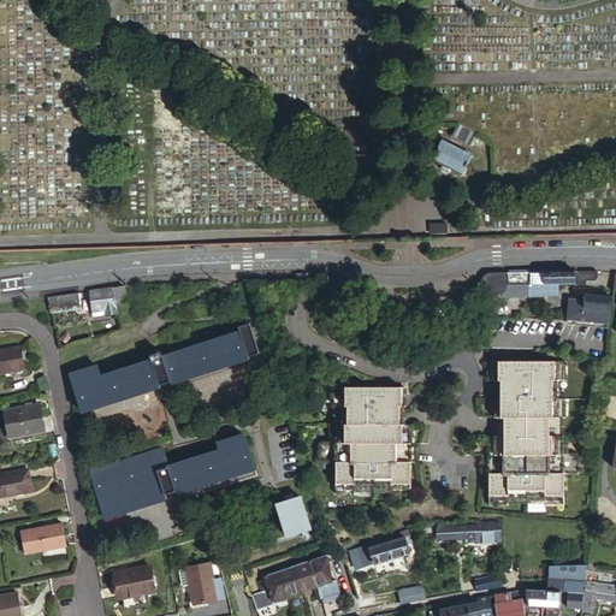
[(471,147),(478,134),(458,124),(451,137),(471,147)]
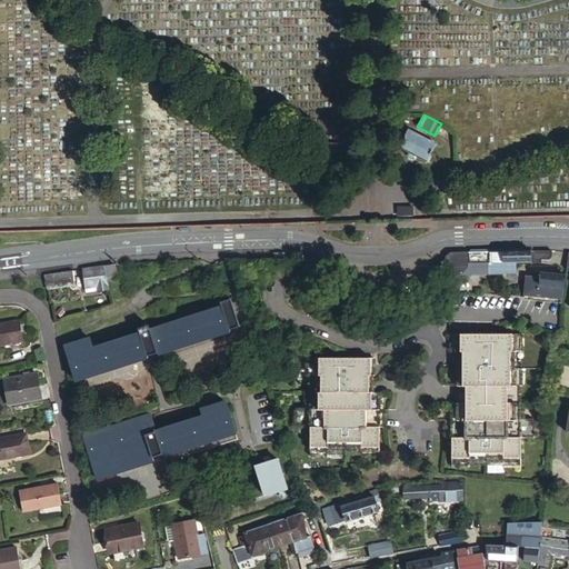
[(426,161),(435,145),(408,131),(400,148),(410,152),(417,156),(426,161)]
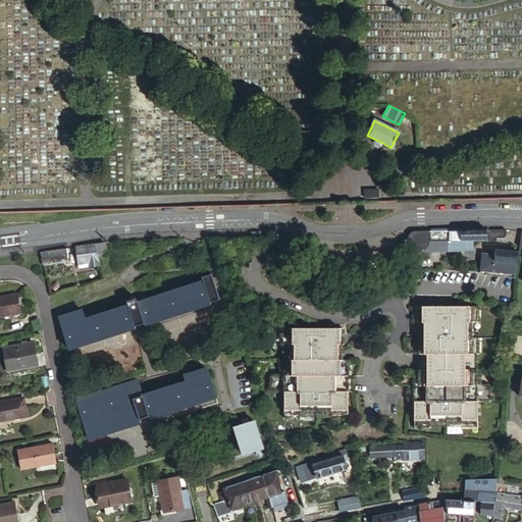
[(379,199),(379,190),(366,190),(366,199),(379,199)]
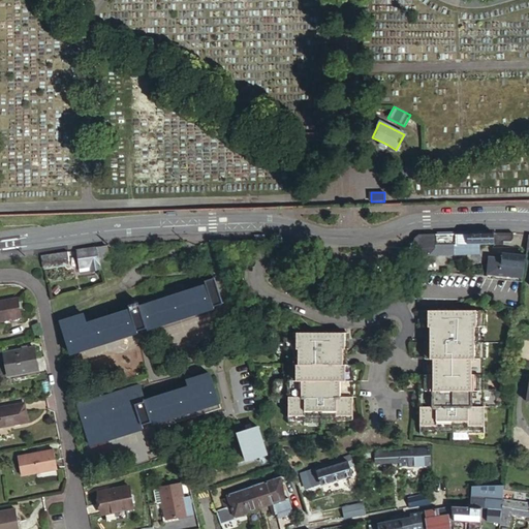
[(479,245),(493,245),(494,234),(465,235),(435,235),(435,246),(454,246),(479,245)]
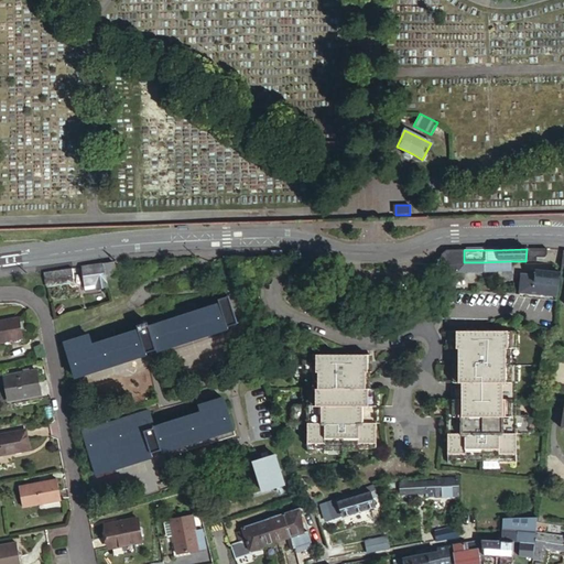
[(548,255),(548,249),(527,249),(525,261),(537,261),(537,258),(544,258),(548,255)]
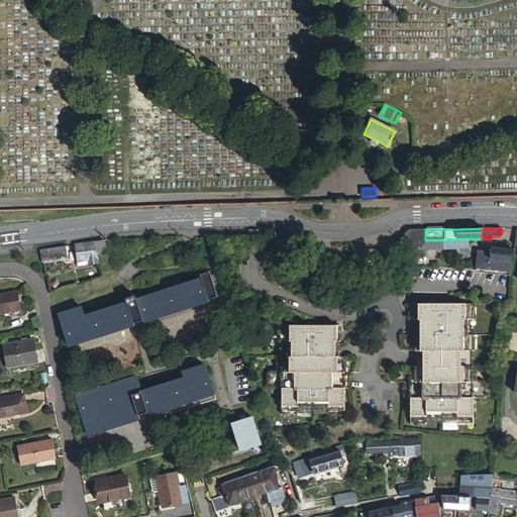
[(426,249),(425,240),(425,229),(412,230),(410,230),(409,230),(407,231),(404,233),(403,237),(403,239),(402,241),(409,243),(411,245),(413,246),(418,250),(426,249)]
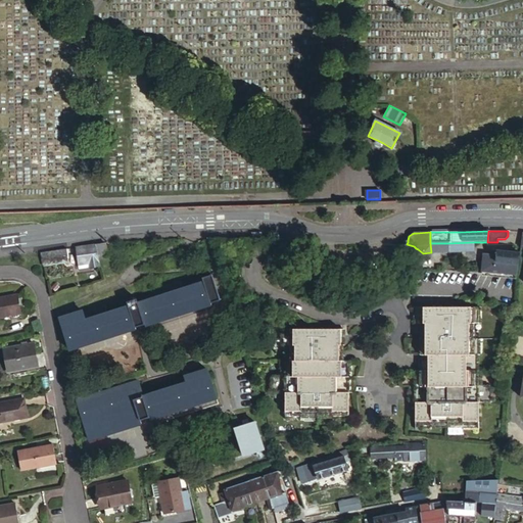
[(474,242),(448,243),(449,252),(474,251),(474,242)]
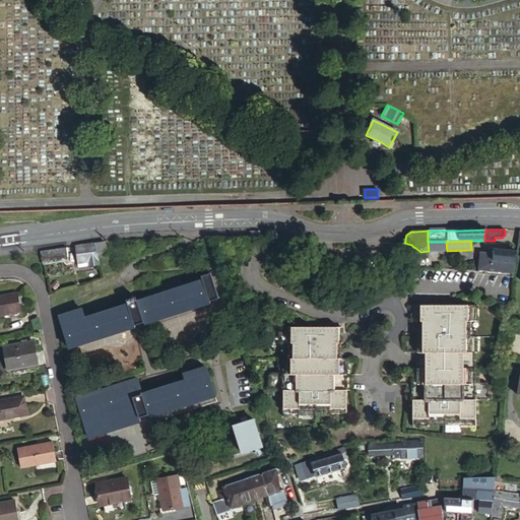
[(446,242),(428,242),(429,251),(447,251),(446,242)]
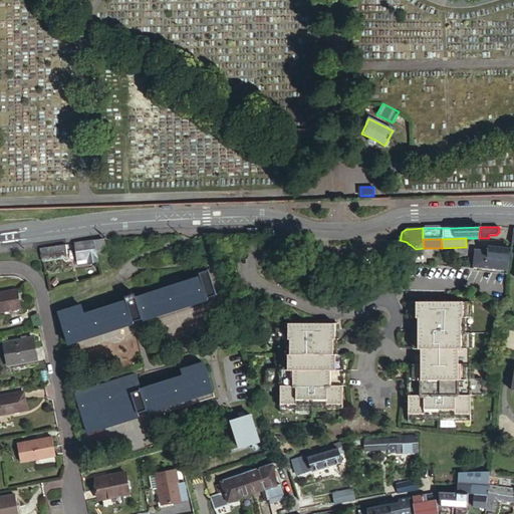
[(106,251),(103,240),(93,241),(96,253),(106,251)]
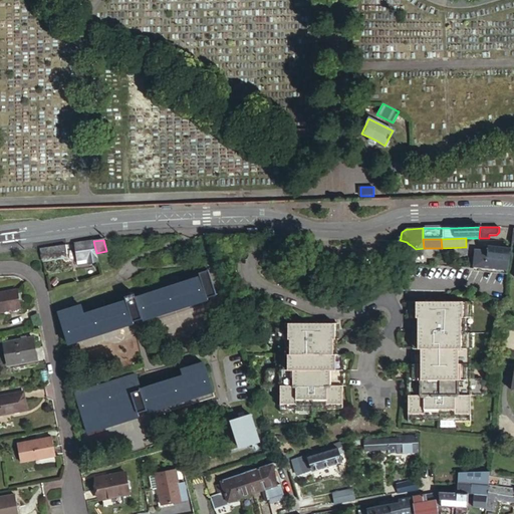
[(98,261),(96,253),(93,241),(74,244),(76,261),(87,259),(88,263),(98,261)]
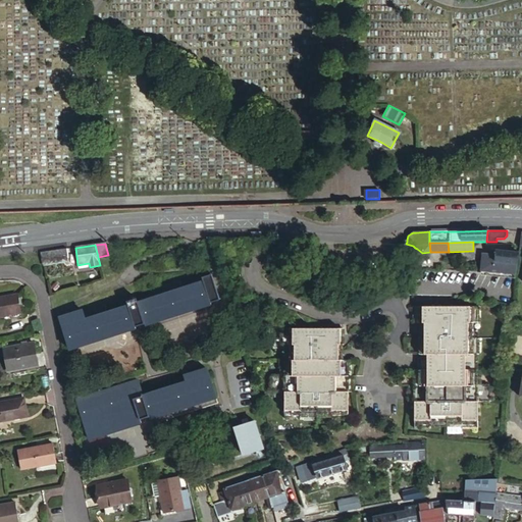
[(68,262),(66,249),(40,253),(43,266),(68,262)]
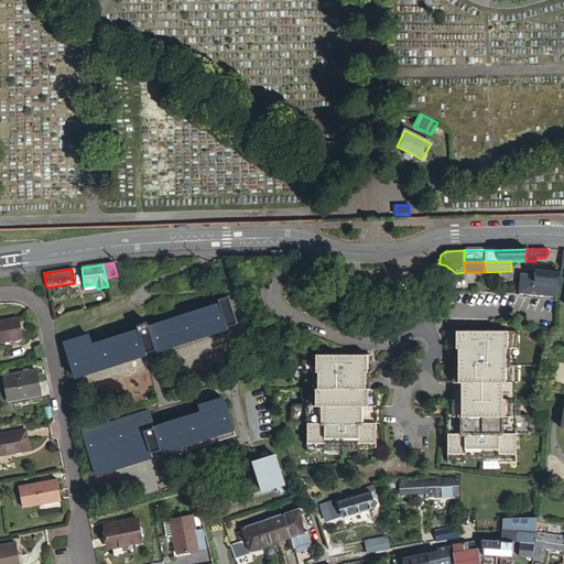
[(556,270),(551,269),(551,272),(545,272),(537,271),(535,277),(524,275),(523,279),(521,278),(519,293),(556,296),(559,273),(556,272),(556,270)]
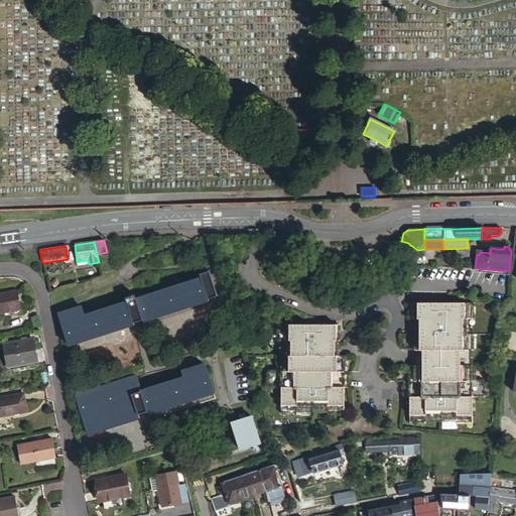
[(411,259),(416,251),(411,249),(407,256),(411,259)]
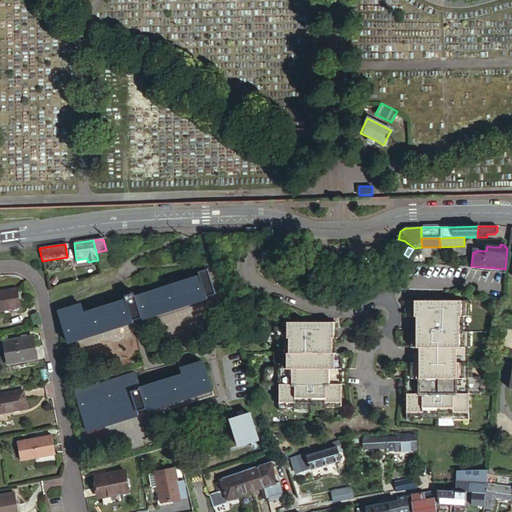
[(215,294),(207,270),(198,273),(199,277),(178,284),(176,277),(155,284),(157,291),(135,297),(134,294),(124,296),(125,301),(104,308),(102,301),(81,307),(80,306),(58,313),(68,343),(131,323),(134,331),(143,326),(141,320),(207,299),(206,297),(215,294)]
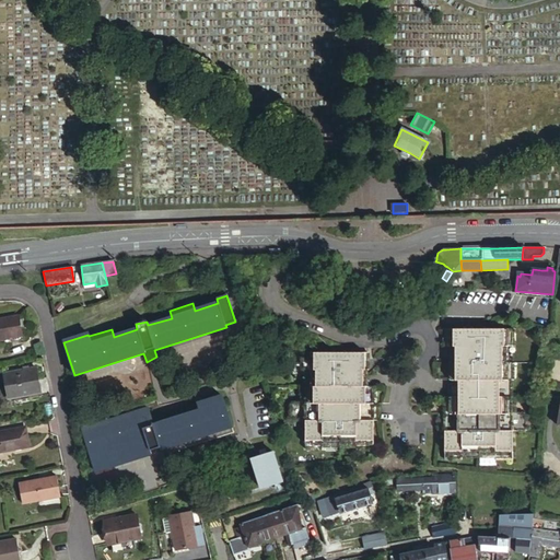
[(0,343),(22,340),(21,336),(19,336),(15,317),(0,319),(0,343)]
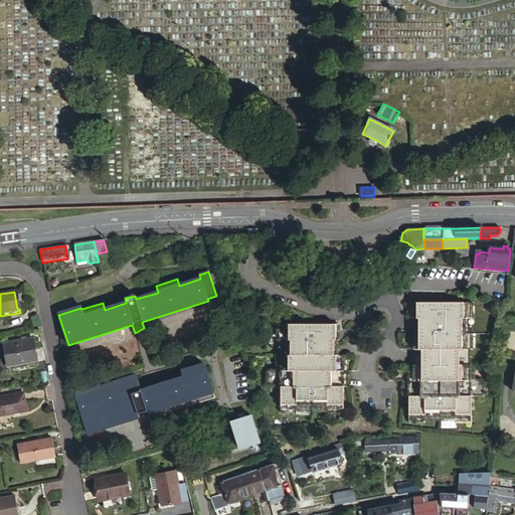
[(471,319),(471,303),(446,303),(444,301),(443,303),(436,303),(433,300),(431,303),(427,303),(425,301),(424,303),(406,303),(407,319),(412,319),(413,334),(412,334),(412,366),(402,366),(402,398),(407,398),(407,423),(423,423),(423,420),(455,421),(455,423),(471,423),(471,397),(484,397),(484,380),(473,380),(473,365),(470,365),(470,349),(472,349),(471,334),(466,333),(466,319),(471,319)]
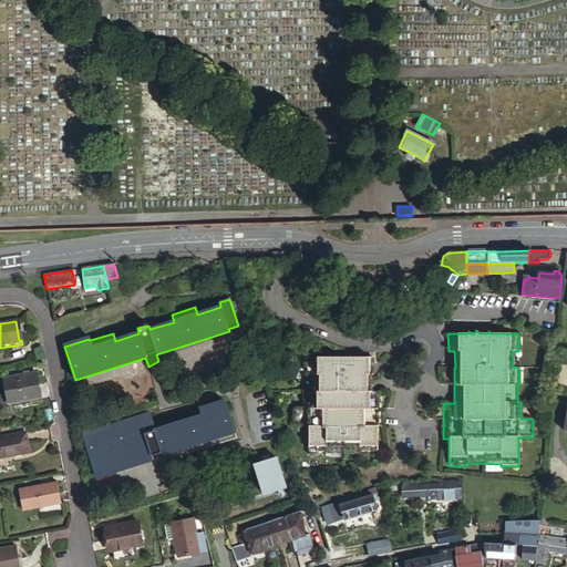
[(379,374),(379,358),(358,357),(356,354),(352,357),(349,357),(346,354),(343,357),(334,357),(332,356),(330,357),(307,357),(307,373),(309,374),(309,391),(306,391),(305,409),(294,409),(292,426),(308,426),(308,455),(325,455),(325,451),(360,452),(360,455),(377,455),(378,426),(378,409),(383,409),(383,391),(371,391),(371,374),(379,374)]
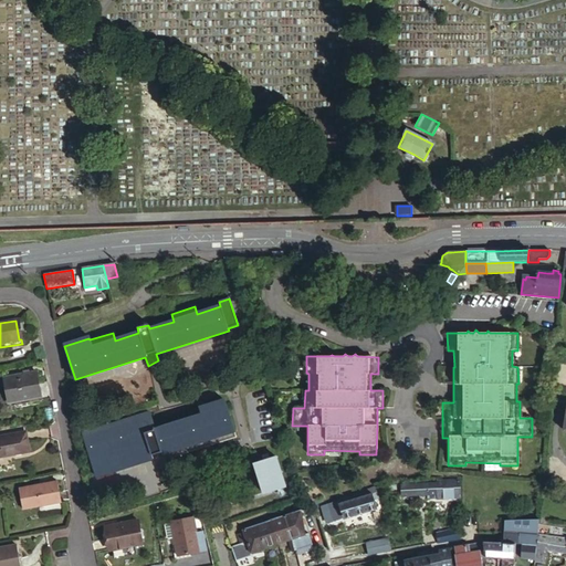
[(42,400),(35,373),(2,379),(9,407),(42,400)]
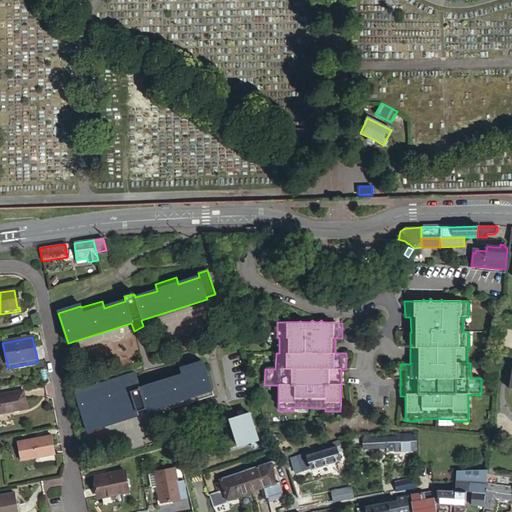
[(213,397),(202,362),(181,369),(183,375),(139,389),(134,374),(75,393),(87,431),(138,415),(141,424),(149,422),(149,417),(213,397)]
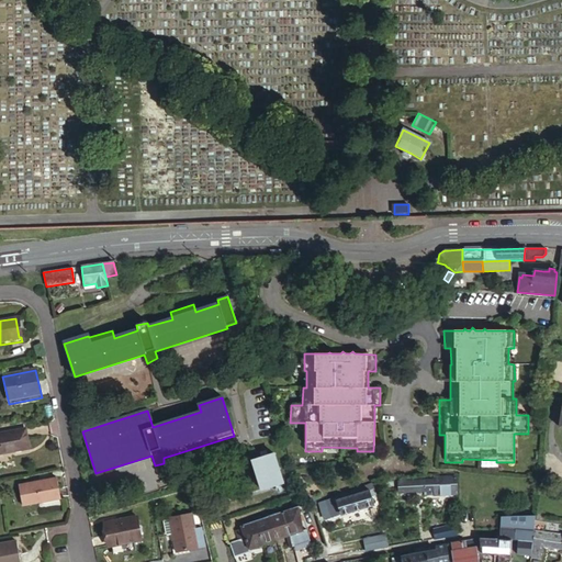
[(0,453),(29,449),(26,439),(22,440),(20,431),(0,434),(0,453)]
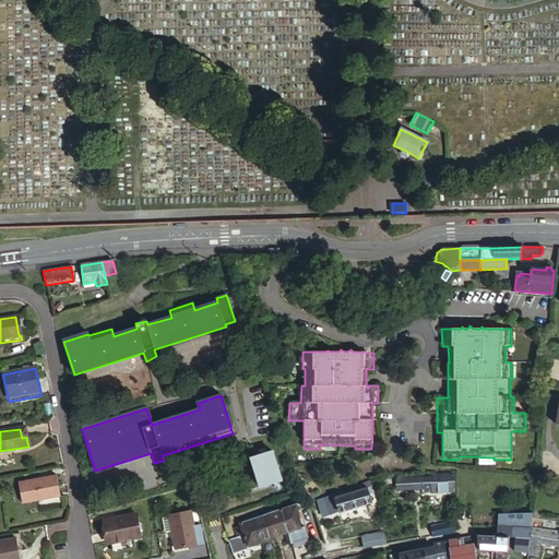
[(280,479),(271,453),(251,460),(260,486),(280,479)]
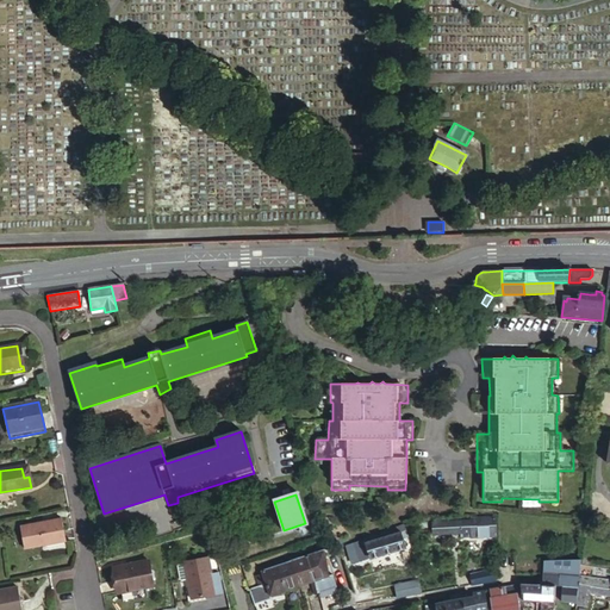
[(496,536),(495,517),(470,518),(470,521),(431,523),(431,526),(429,527),(429,533),(433,531),(433,535),(460,534),(470,533),(470,539),(478,537),(472,551),(479,553),(486,537),(496,536)]
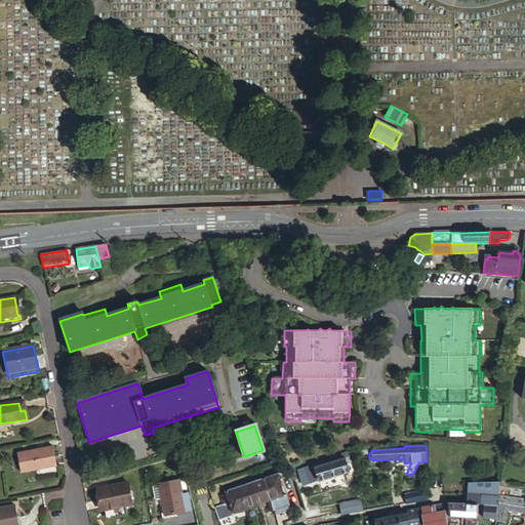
[(56,467),(52,447),(17,453),(22,473),(56,467)]
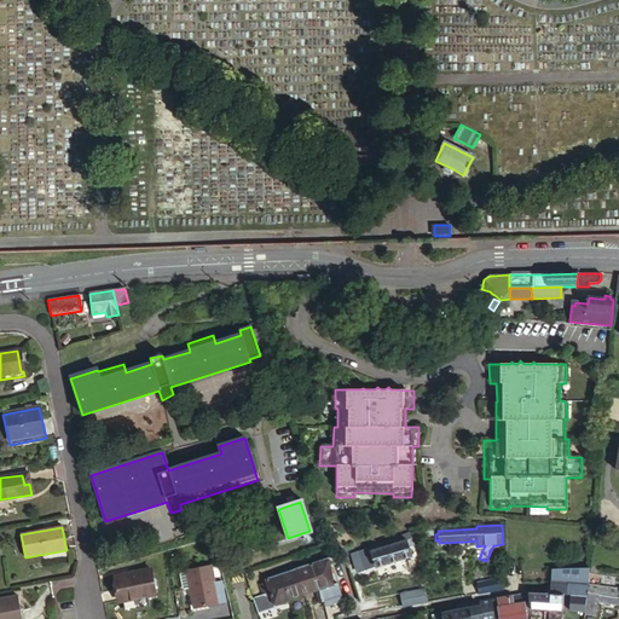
[(432,539),(431,530),(416,531),(417,541),(432,539)]
